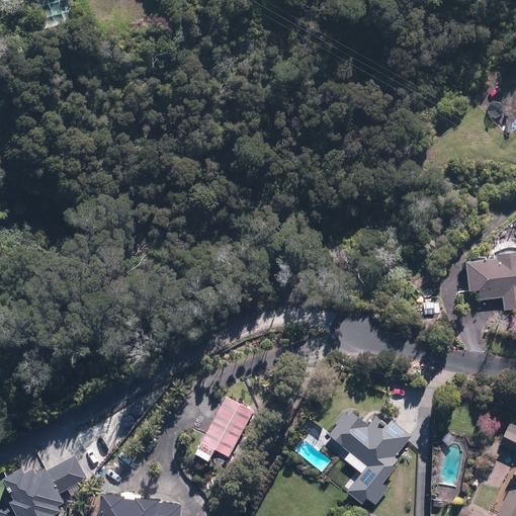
[(2,0),(3,3),(17,0),(36,0),(44,30),(77,23),(71,0),(2,0)]
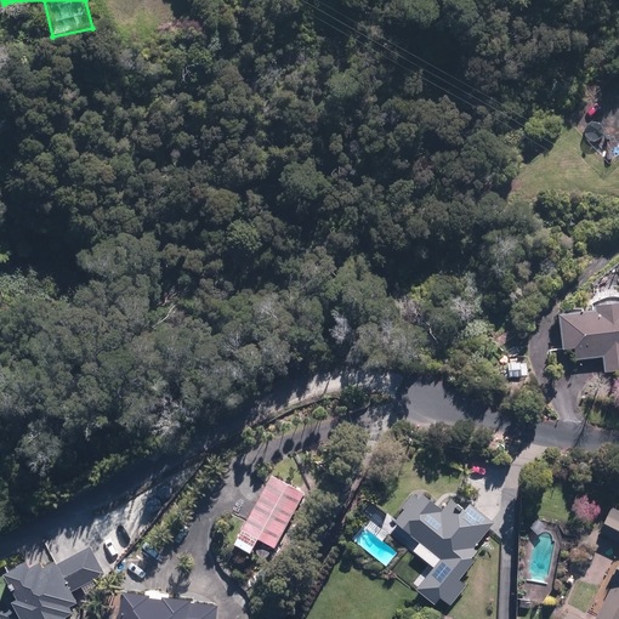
[(618,300),(592,304),(594,311),(557,314),(561,348),(575,347),(577,359),(601,357),(603,373),(618,370),(618,300)]
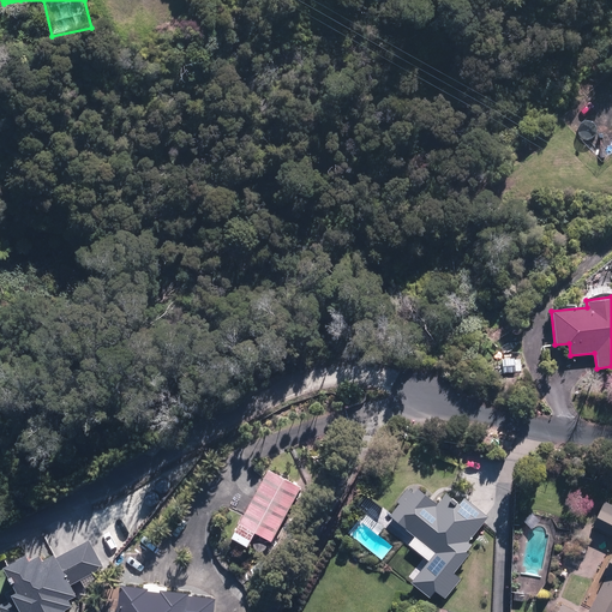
[(523,357),(502,357),(503,372),(525,371),(523,357)]
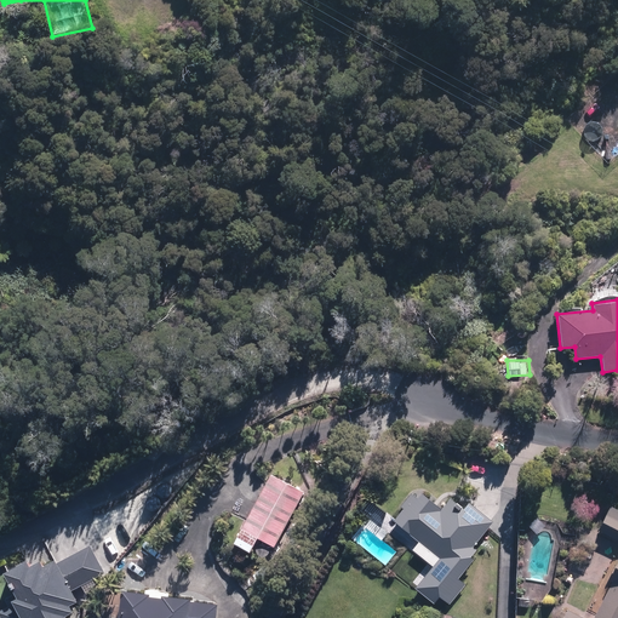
[(258,539),(273,548),(304,492),(273,474),(233,543),(250,553),(258,539)]
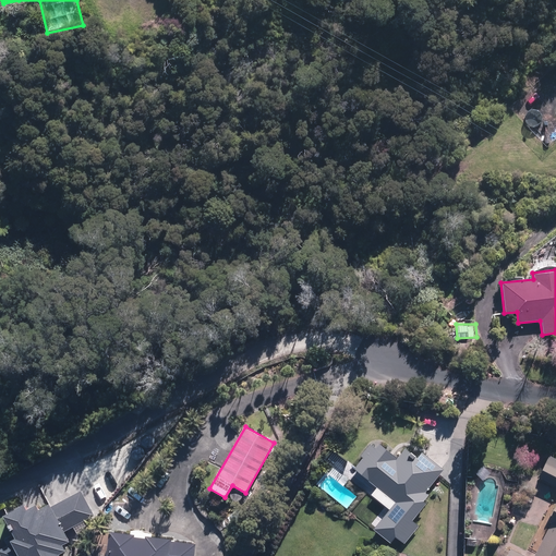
[(374,528),(391,541),(396,535),(406,543),(420,524),(414,520),(426,504),(423,502),(430,493),(427,491),(445,469),(421,450),(417,456),(406,448),(396,461),(374,445),(354,470),(377,487),(372,494),(389,508),(374,528)]
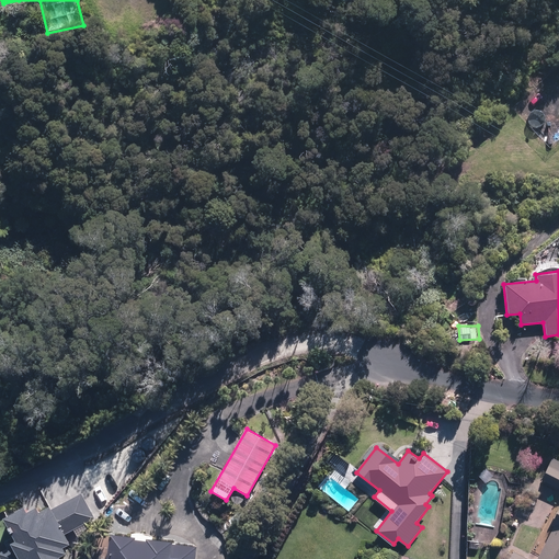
[(558,458),(556,458),(543,471),(558,479),(558,502),(552,514),(558,516),(539,555),(505,538),(497,556),(503,558),(558,558),(558,458)]
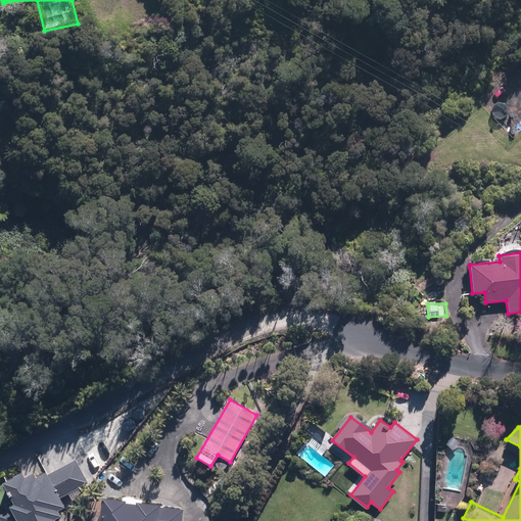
[(87,483),(77,461),(47,475),(45,472),(35,477),(34,473),(22,477),(20,474),(2,482),(12,505),(8,507),(10,512),(0,516),(2,520),(56,520),(56,519),(62,516),(59,510),(64,507),(59,496),(87,483)]
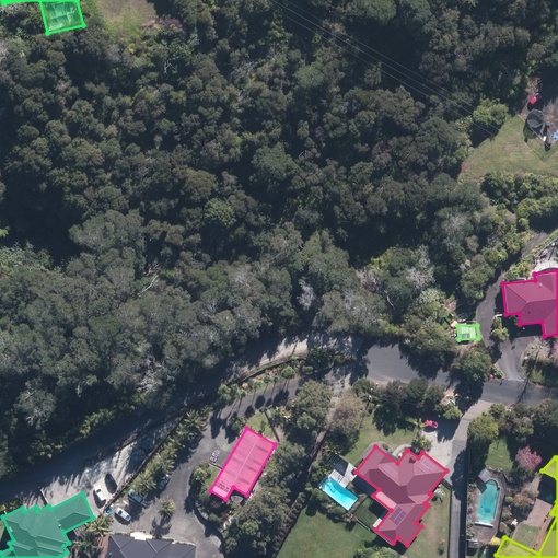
[(171,544),(171,538),(144,536),(144,539),(132,539),(134,536),(106,534),(104,557),(194,557),(196,545),(171,544)]
